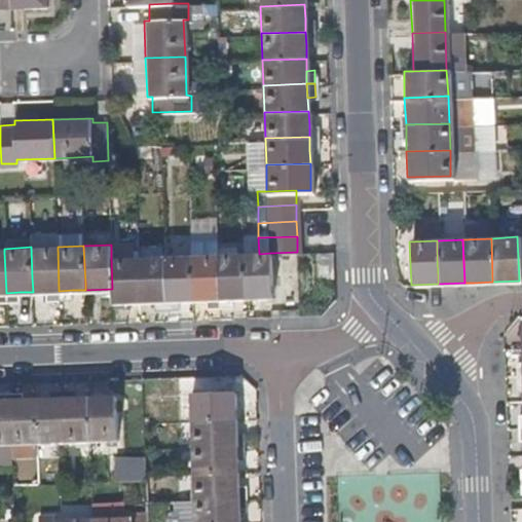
[(59,291),(58,247),(31,247),(32,277),(33,292),(46,291),(59,291)]
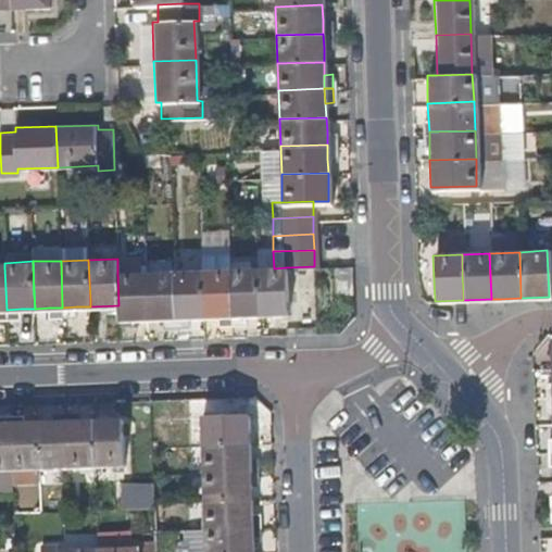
[(286,315),(286,267),(274,268),(258,268),(259,315),(286,315)]
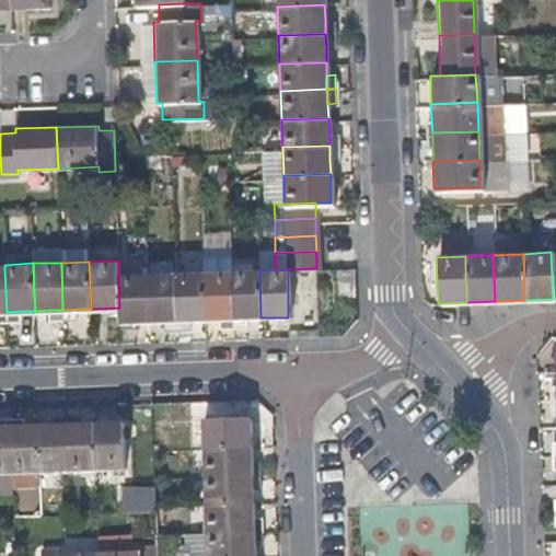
[(261,317),(259,270),(231,271),(233,319),(246,319),(261,317)]
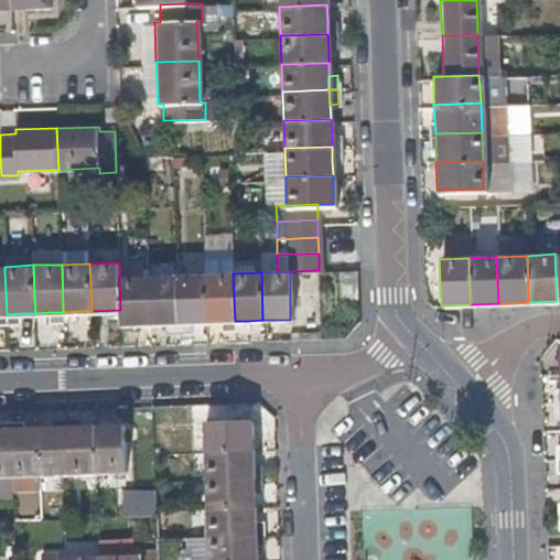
[(235,321),(233,273),(204,275),(204,278),(205,323),(221,322),(235,321)]
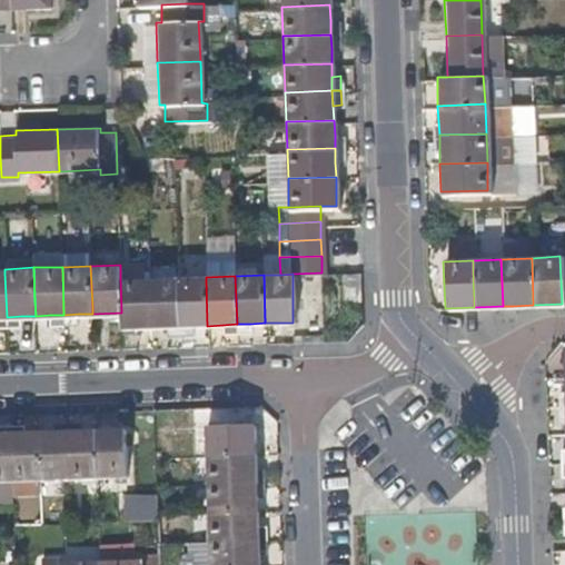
[(207,326),(206,280),(206,277),(177,278),(179,326),(194,325),(207,326)]
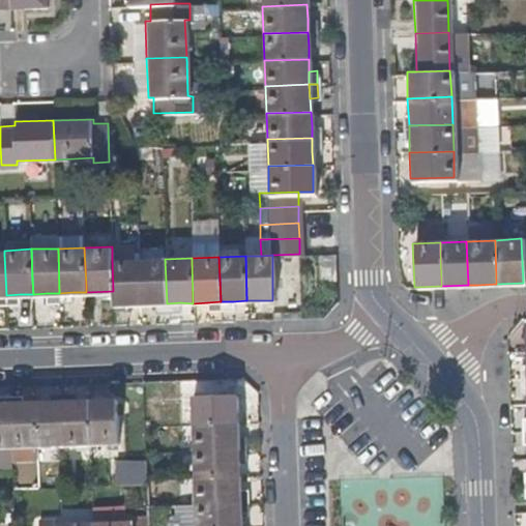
[(141,304),(140,261),(139,259),(112,260),(113,291),(113,305),(141,304)]
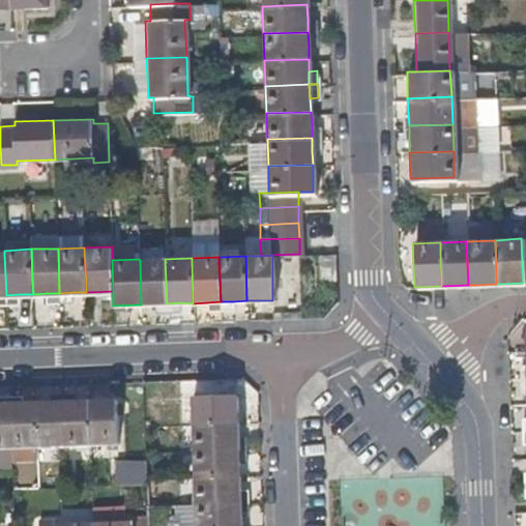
[(167,303),(165,259),(139,259),(140,261),(141,304),(154,304),(167,303)]
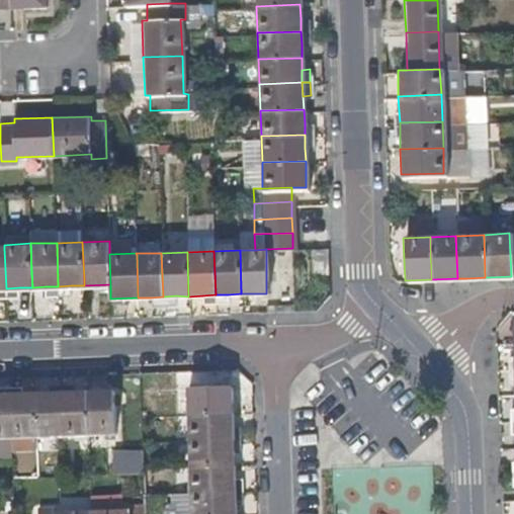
[(72,293),(71,285),(58,286),(58,293),(72,293)]
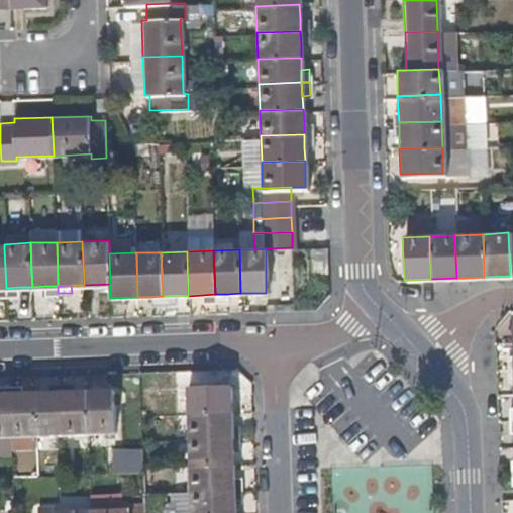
[(58,293),(58,286),(45,286),(45,294),(58,293)]
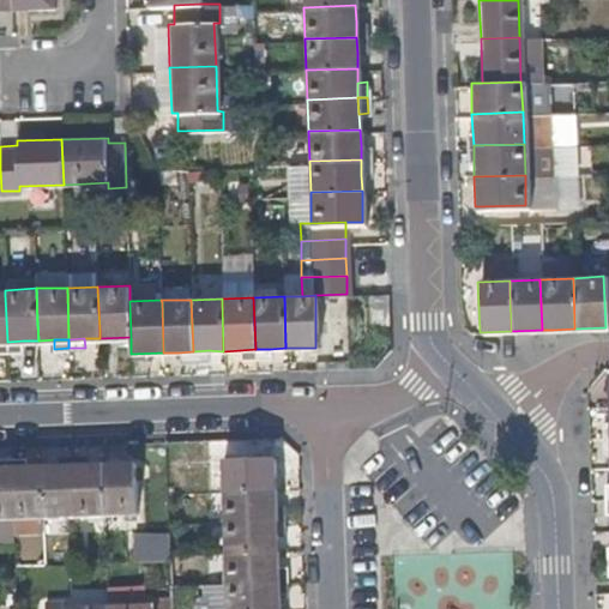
[(23,350),(23,341),(7,342),(7,350),(23,350)]
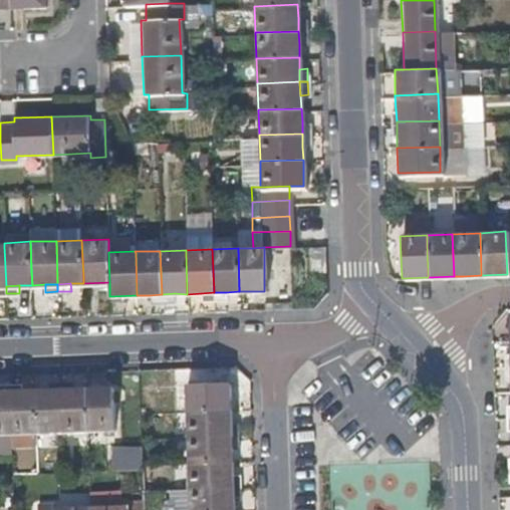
[(214,300),(214,292),(201,293),(202,300),(214,300)]
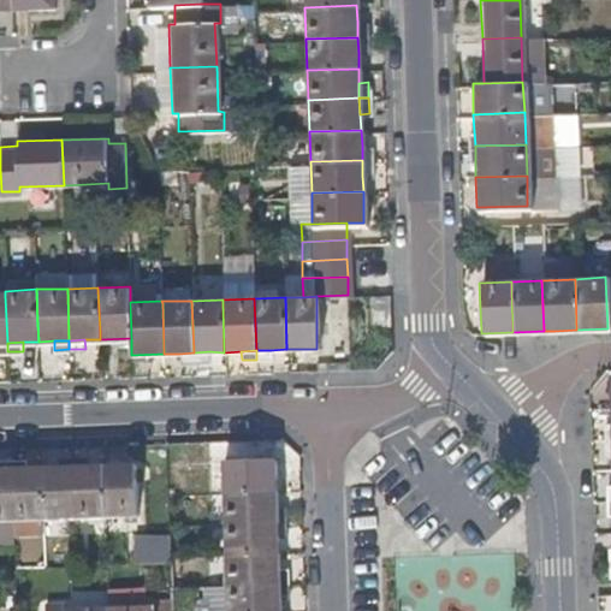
[(271,359),(271,350),(256,350),(256,360),(271,359)]
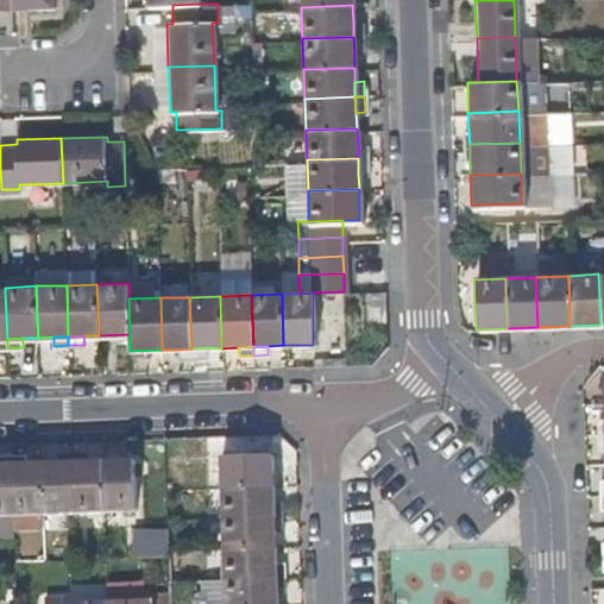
[(207,357),(207,347),(192,348),(192,358),(207,357)]
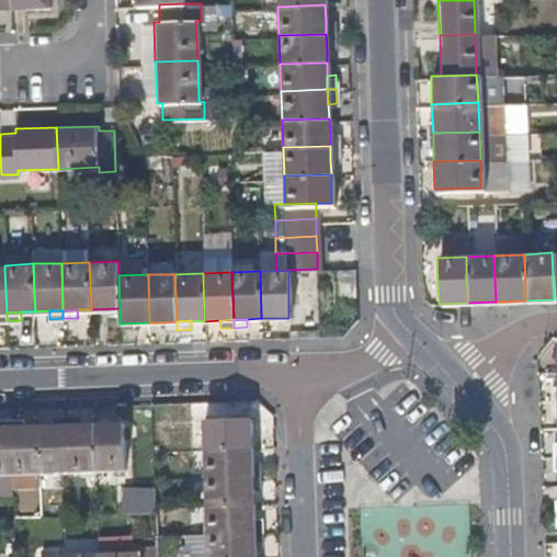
[(556,399),(556,384),(545,384),(546,399),(556,399)]
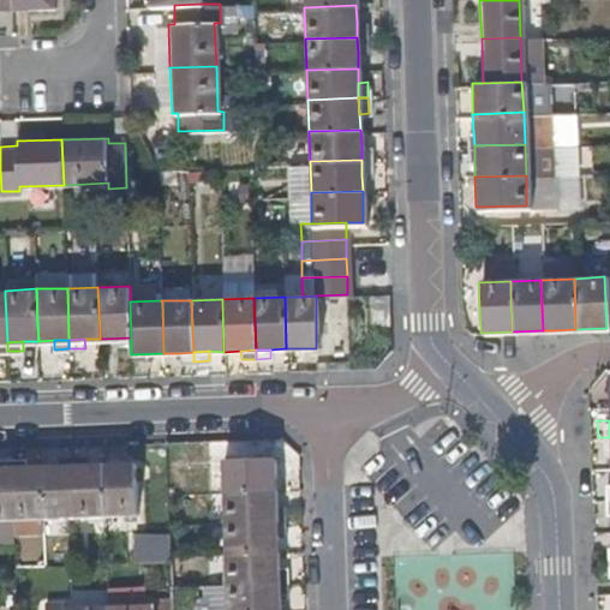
[(609,450),(609,443),(609,437),(598,437),(599,450),(609,450)]
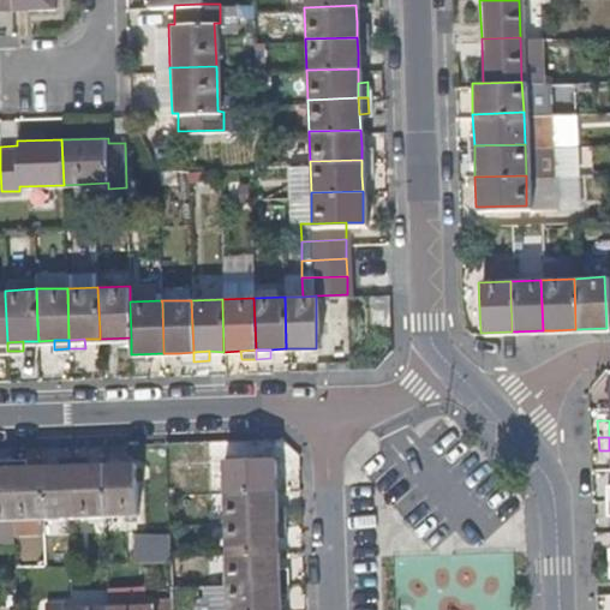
[(69,466),(69,456),(54,456),(54,466),(69,466)]
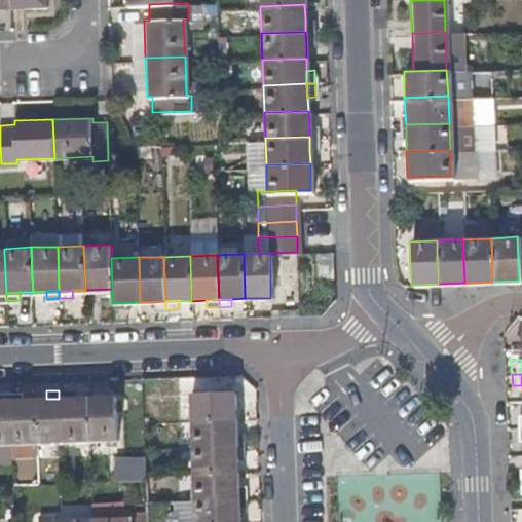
[(71,399),(71,390),(59,390),(59,399),(71,399)]
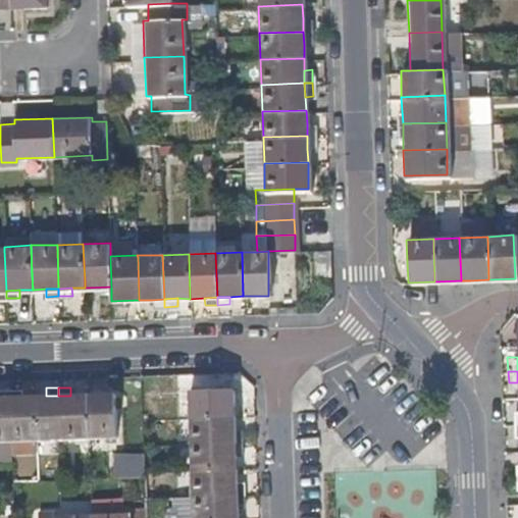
[(232,413),(231,387),(188,390),(188,415),(232,413)]
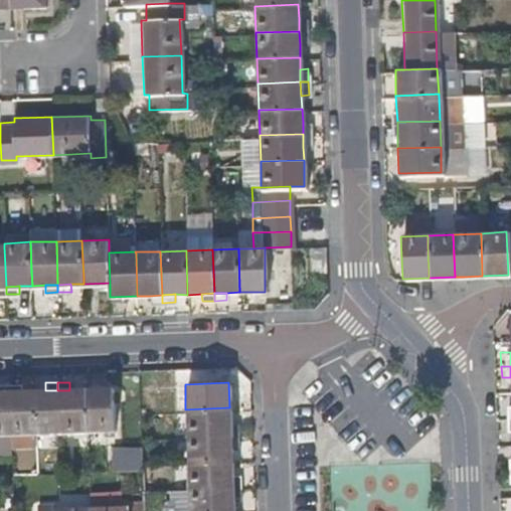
[(110,431),(109,388),(83,389),(86,432),(110,431)]
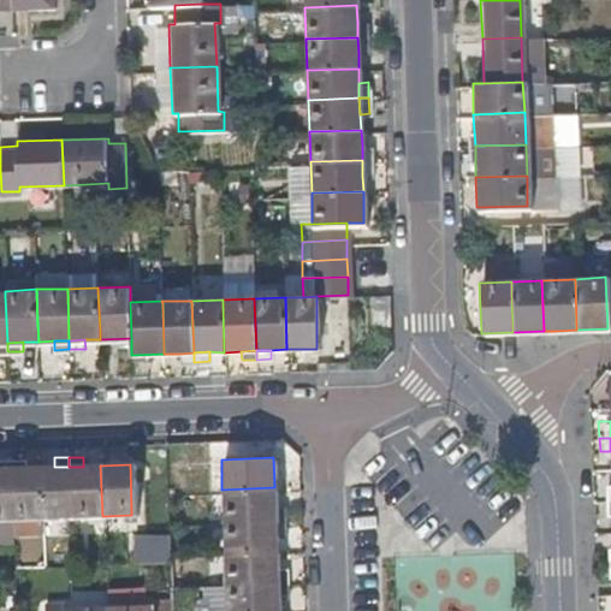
[(102,516),(100,466),(83,467),(69,467),(71,518),(102,516)]
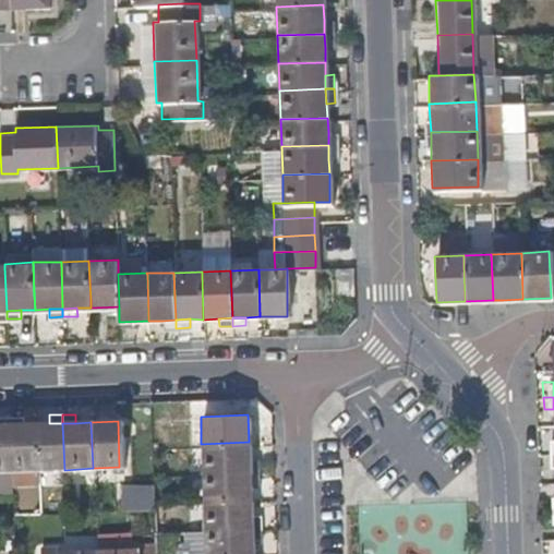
[(64,470),(62,423),(49,423),(35,424),(36,471),(64,470)]
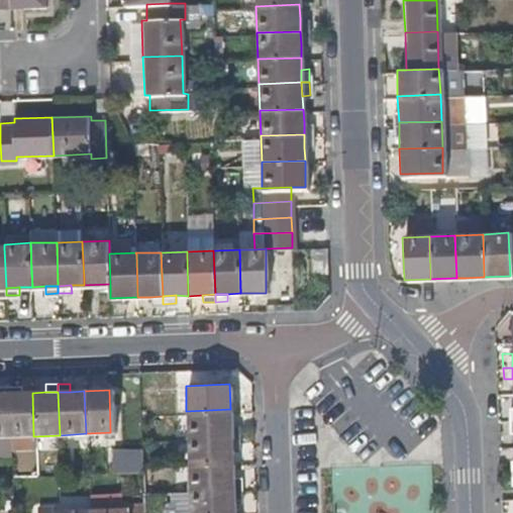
[(33,436),(32,393),(18,393),(6,393),(7,436),(33,436)]
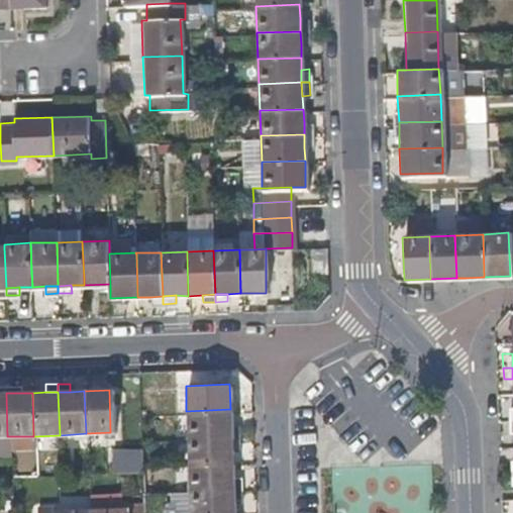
[(512,419),(512,406),(504,406),(505,419),(512,419)]
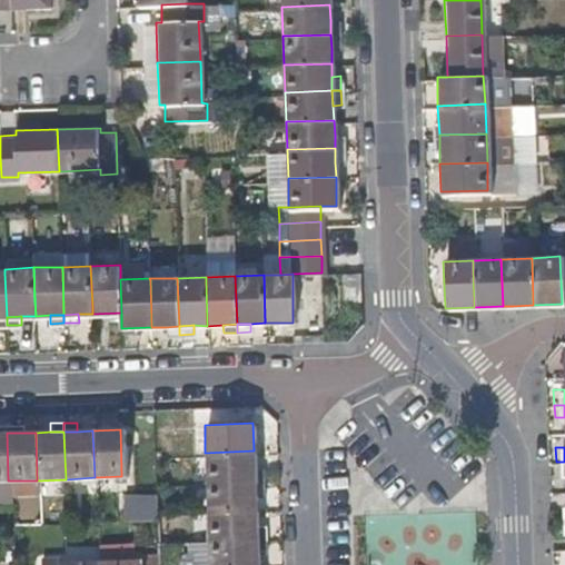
[(255,481),(254,466),(254,450),(205,453),(206,482),(255,481)]
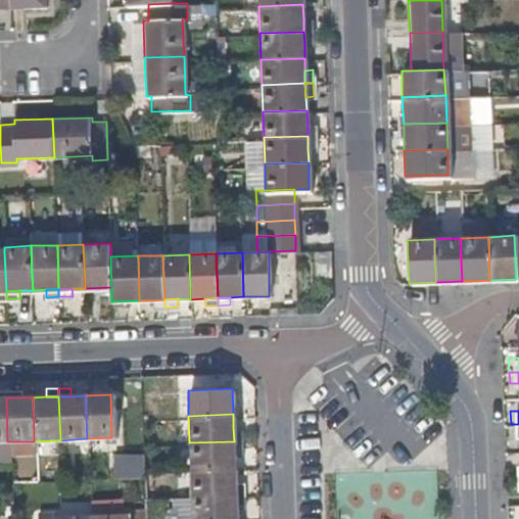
[(241,441),(241,429),(233,428),(234,441),(241,441)]
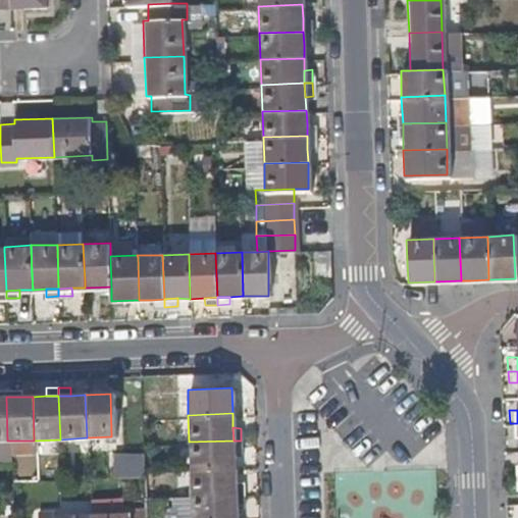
[(234,454),(234,441),(189,442),(190,467),(235,466),(234,454)]
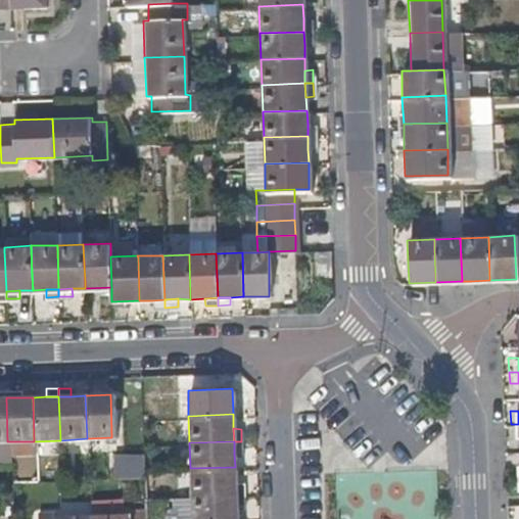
[(236,493),(235,480),(235,467),(190,468),(191,494),(236,493)]
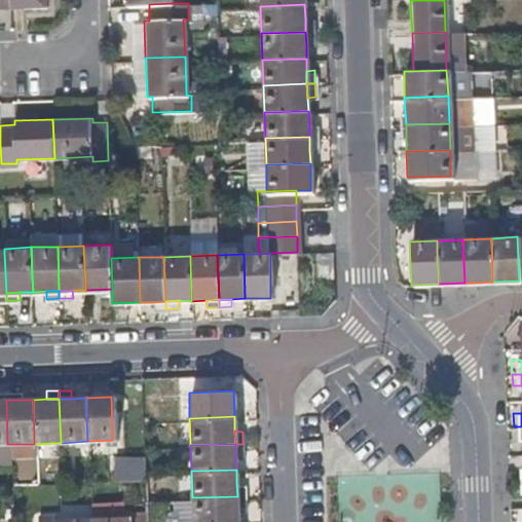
[(237,521),(237,496),(192,497),(192,521),(237,521)]
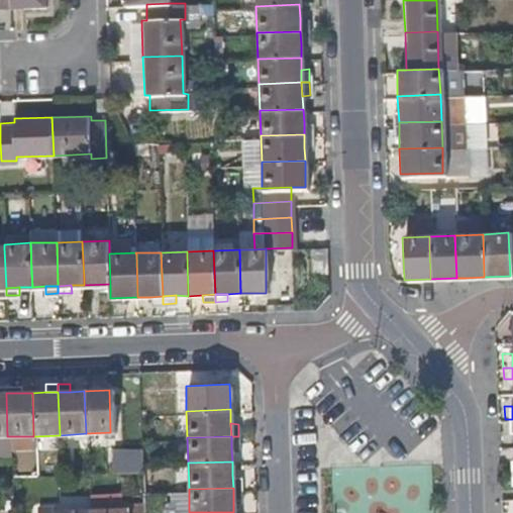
[(140,512),(140,502),(124,503),(124,508),(88,509),(88,512),(140,512)]
